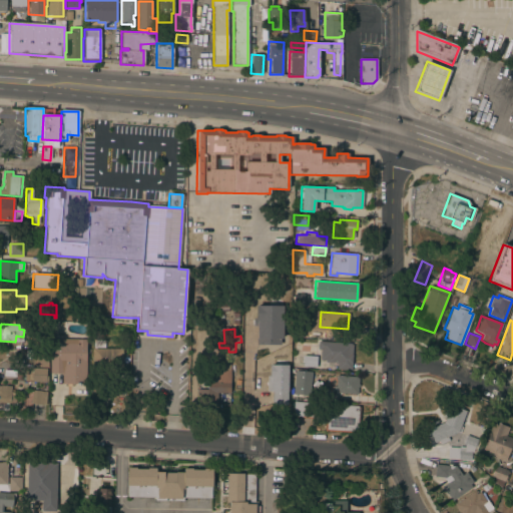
[(86,344),(85,344),(85,363),(85,384),(61,384),(61,374),(49,374),(49,360),(51,360),(51,339),(77,339),(77,340),(86,340),(86,344)]
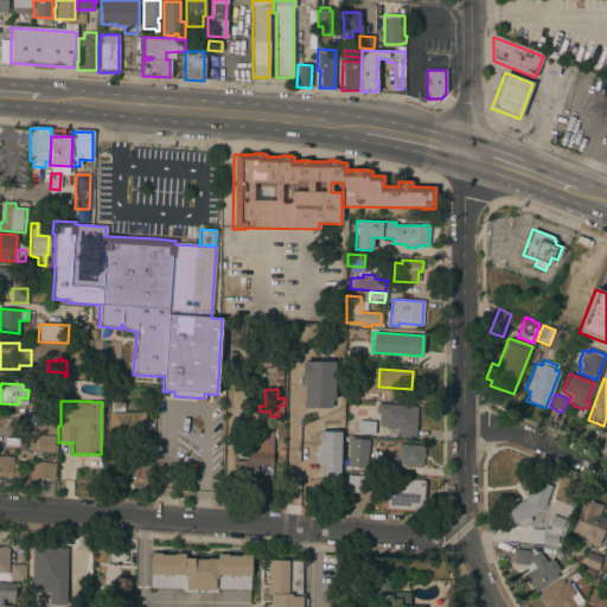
[(123,411),(113,411),(110,411),(110,402),(123,402),(123,411)]
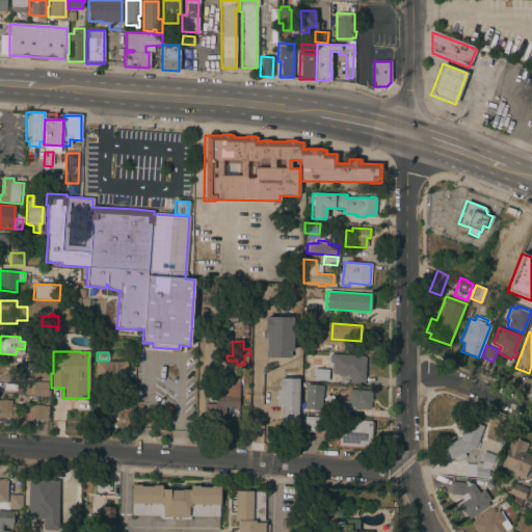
[(366,356),(364,384),(348,383),(349,376),(339,376),(339,374),(331,374),(331,363),(328,363),(329,354),(366,356)]
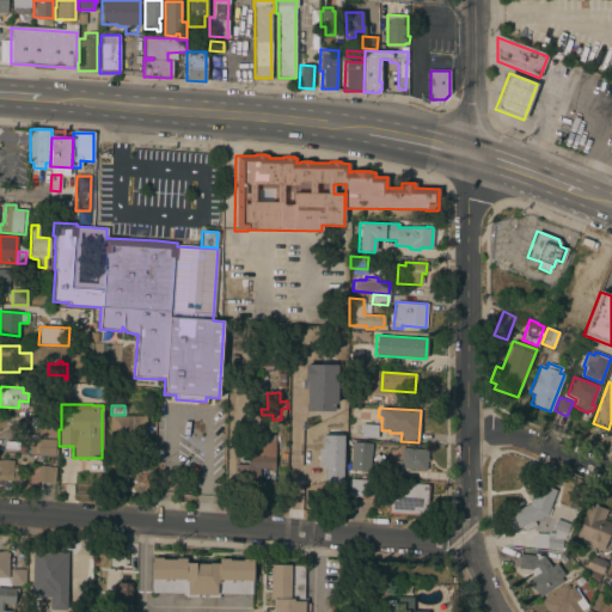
[(344,433),(334,433),(334,410),(344,410),(344,433)]
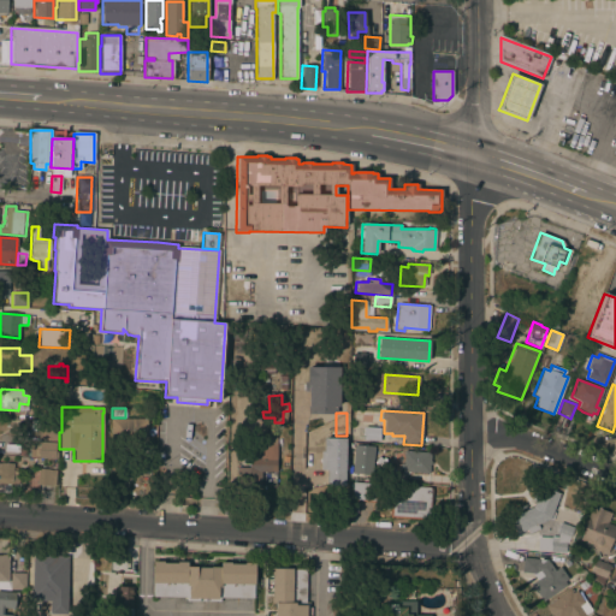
[(147,442),(152,442),(152,451),(110,451),(110,419),(147,419),(147,442)]
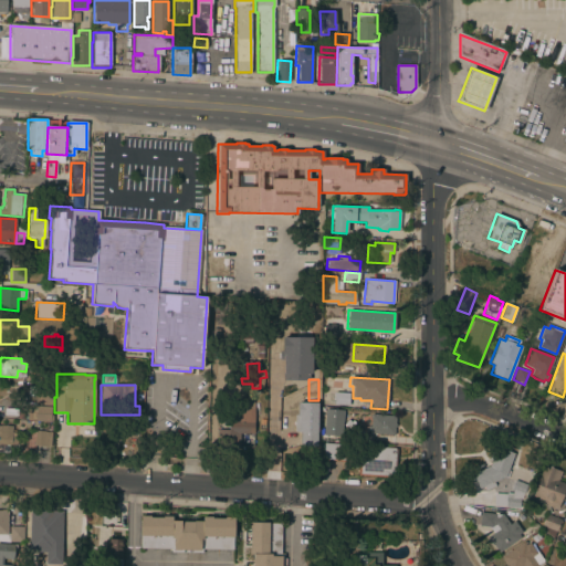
[(35,405),(37,388),(53,389),(53,406),(35,405)]
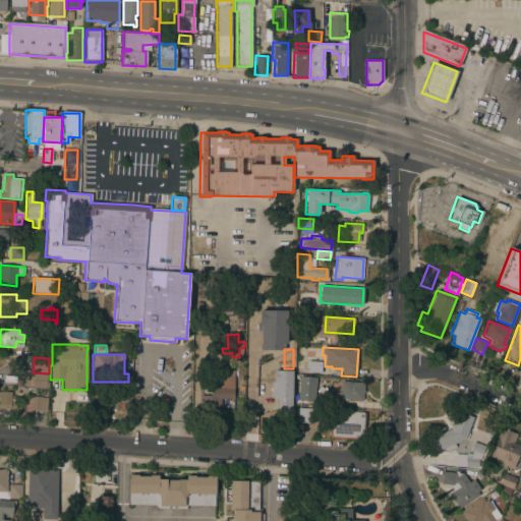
[(274,360),(274,373),(261,372),(262,359),(274,360)]
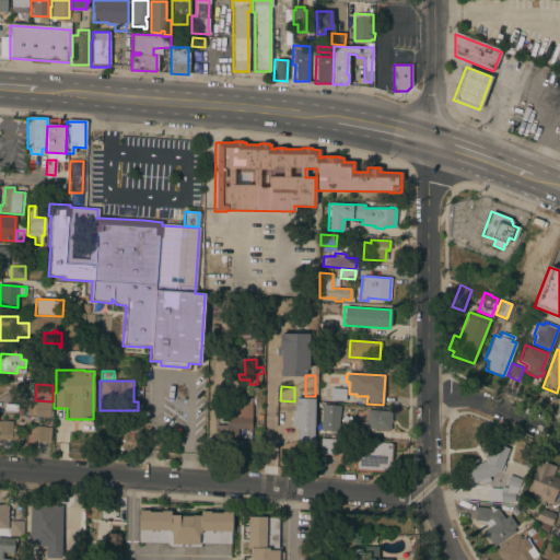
[(346,388),(345,401),(329,400),(329,399),(324,399),(325,388),(330,388),(346,388)]
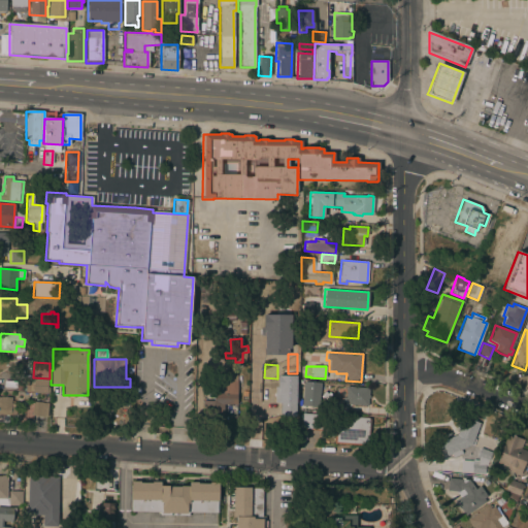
[(202,417),(203,401),(212,401),(212,391),(227,391),(227,374),(236,374),(236,380),(237,380),(236,404),(223,404),(223,417),(202,417)]
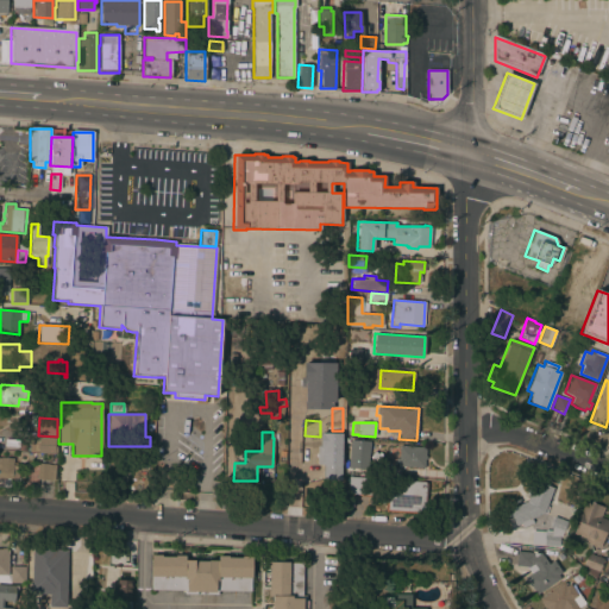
[(54,446),(56,446),(56,454),(29,452),(30,437),(55,438),(54,446)]
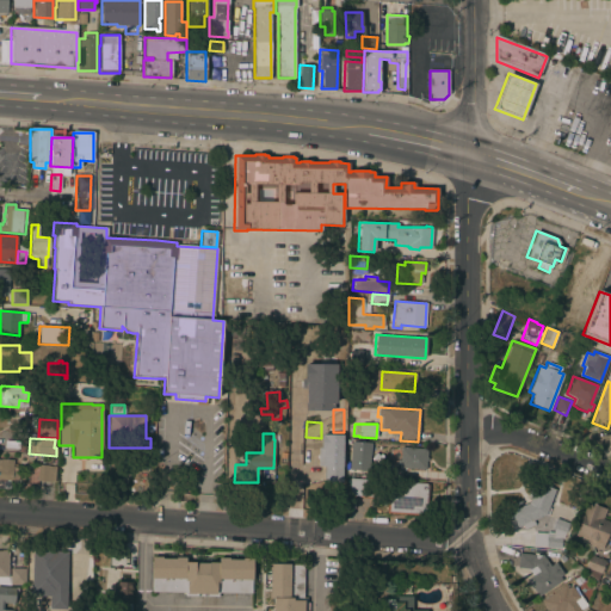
[(368,471),(349,470),(351,442),(371,443),(368,471)]
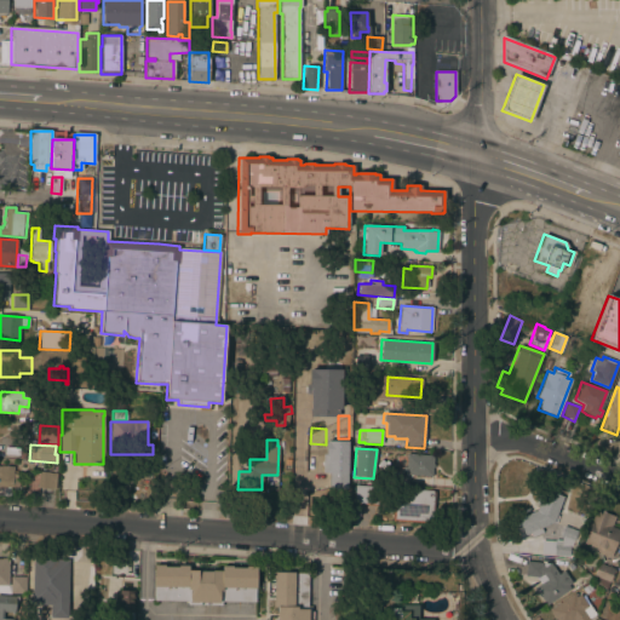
[(323,455),(329,475),(329,478),(336,478),(337,472),(348,472),(348,493),(336,493),(337,486),(329,486),(328,501),(298,500),(299,474),(303,474),(304,454),(323,455)]
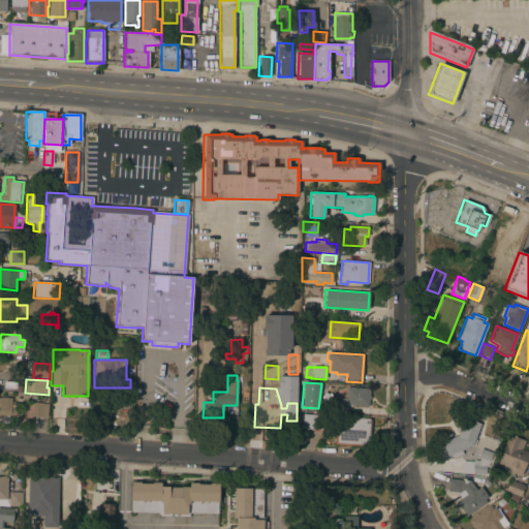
[(369,389),(369,396),(370,397),(370,400),(369,400),(368,406),(345,405),(346,387),(369,389)]
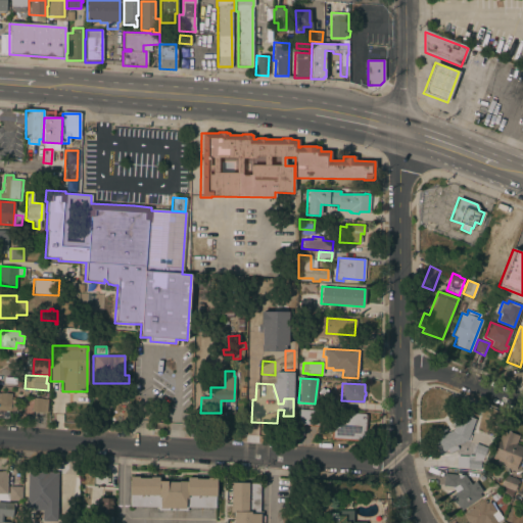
[(10,400),(14,400),(14,403),(15,403),(15,411),(10,411),(10,412),(0,411),(0,393),(11,393),(10,400)]
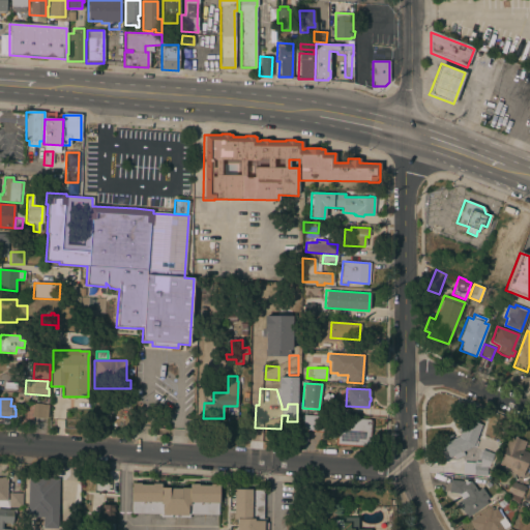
[(47,418),(31,417),(32,403),(41,404),(41,405),(48,405),(47,418)]
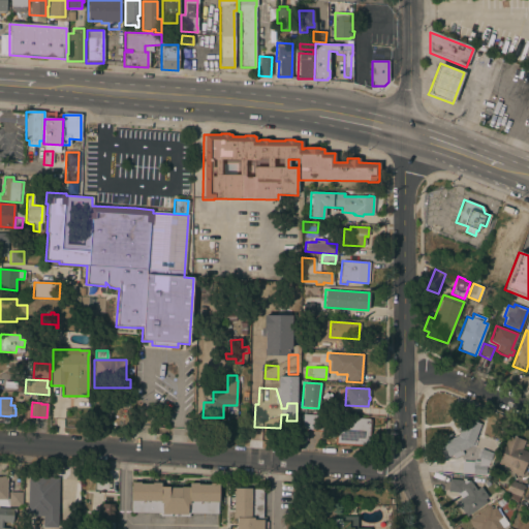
[(323,415),(322,432),(302,430),(303,414),(323,415)]
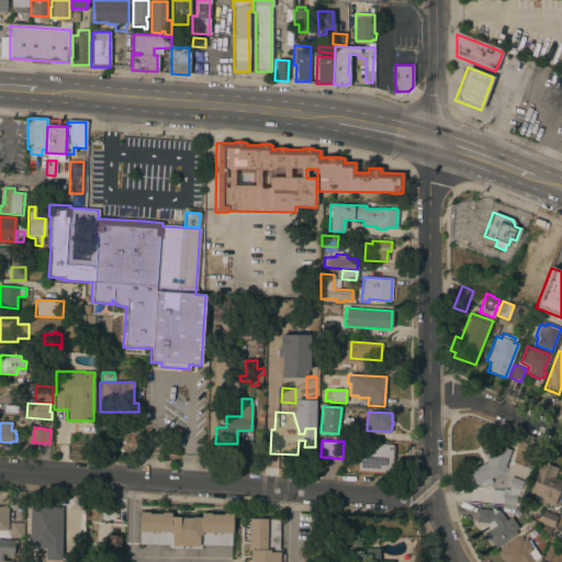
[(357,444),(394,446),(392,474),(355,472),(357,444)]
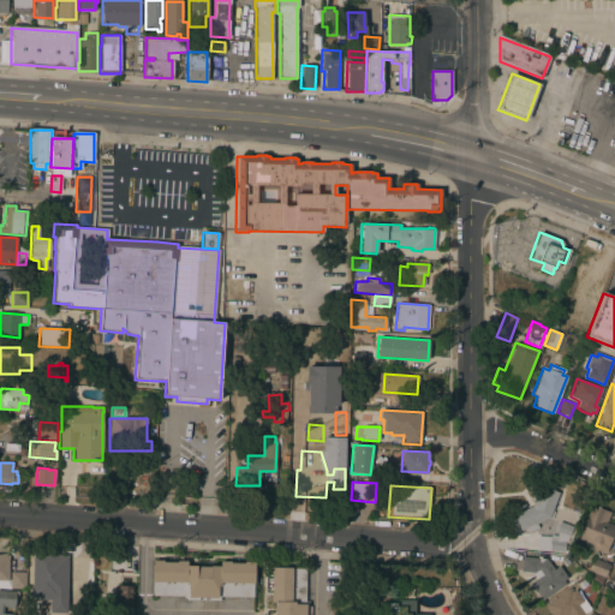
[(551,511),(554,512),(551,519),(549,519),(536,524),(538,529),(527,533),(526,529),(520,531),(512,515),(531,507),(542,485),(559,493),(551,511)]
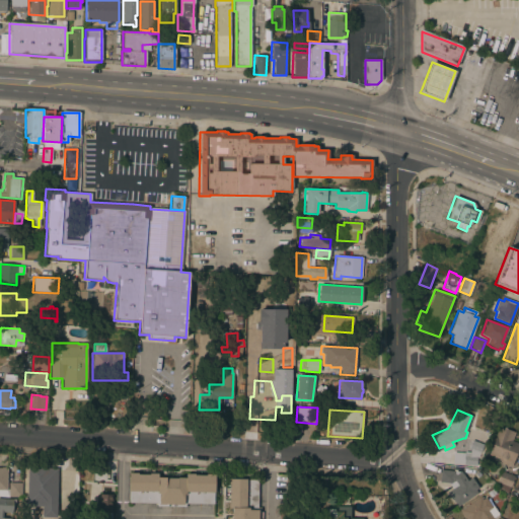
[(511,441),(518,443),(518,446),(511,466),(506,464),(506,465),(502,464),(502,463),(499,462),(500,459),(488,455),(493,443),(490,442),(492,437),(494,438),(499,426),(515,433),(511,441)]
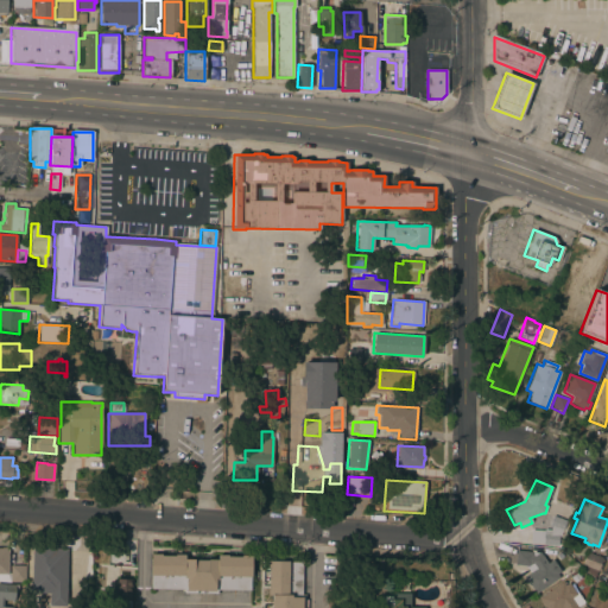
[(549,532),(551,527),(549,526),(550,523),(549,521),(550,519),(551,520),(552,515),(565,521),(559,536),(558,536),(557,549),(542,548),(543,532),(549,532)]
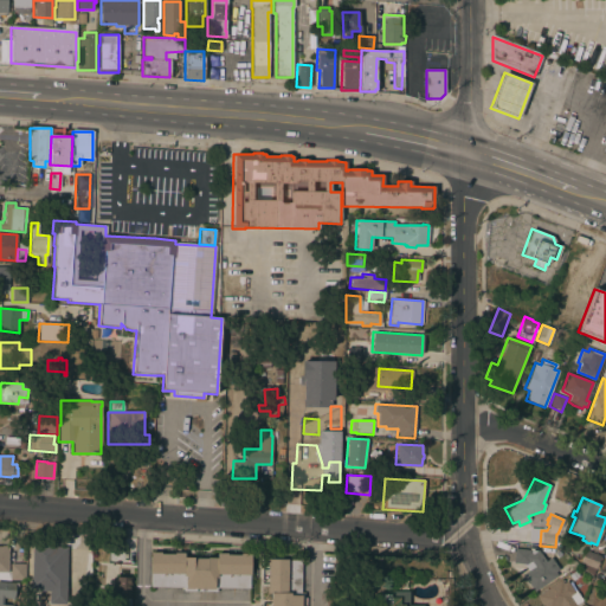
[(65,598),(55,598),(55,590),(31,588),(32,547),(66,547),(65,598)]
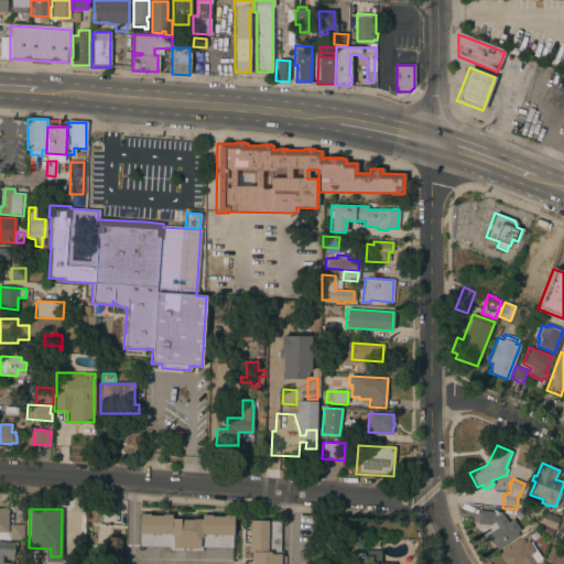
[(478,511),(499,513),(500,512),(507,523),(512,520),(520,531),(516,533),(518,537),(496,551),(486,535),(494,530),(490,525),(477,524),(478,511)]
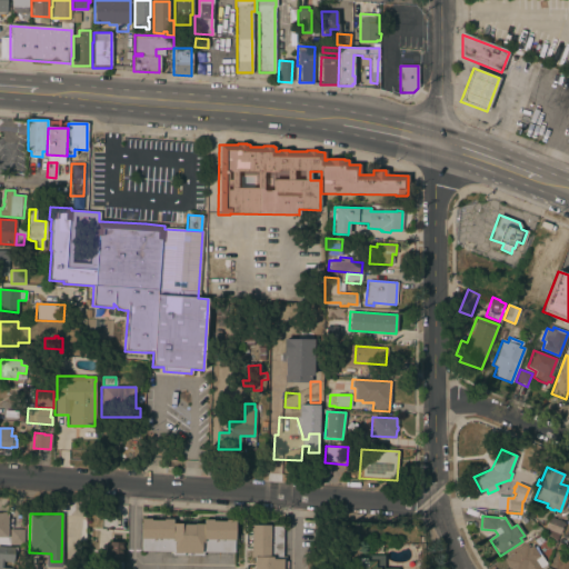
[(563,522),(562,523),(563,523),(559,535),(558,535),(556,541),(543,531),(549,517),(563,522)]
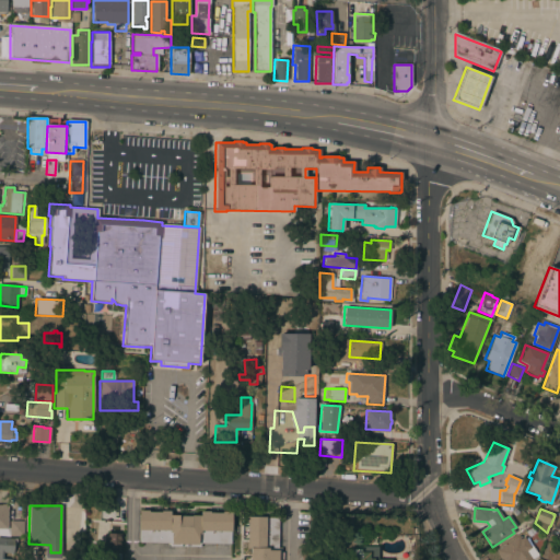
[(199,544),(199,547),(168,547),(168,544),(139,543),(139,531),(138,531),(138,511),(148,511),(148,512),(160,512),(160,511),(170,511),(170,515),(200,515),(200,511),(209,511),(209,513),(221,513),(221,512),(231,512),(231,532),(230,532),(230,544),(199,544)]
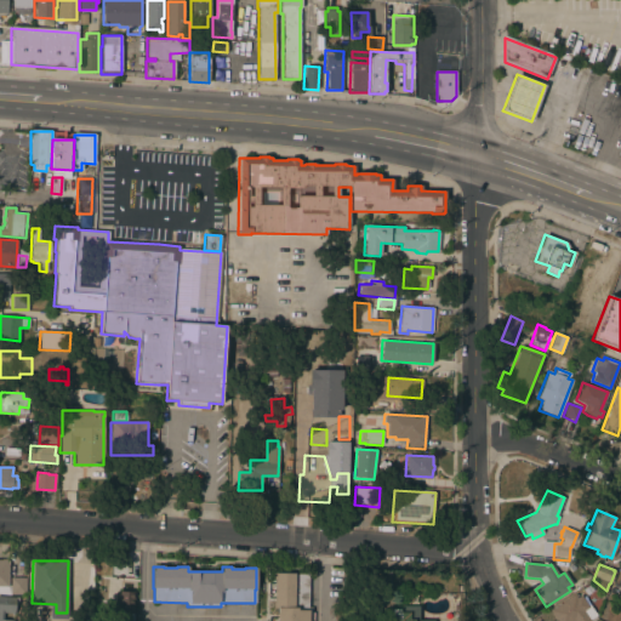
[(277,620),(278,608),(273,608),(273,603),(274,603),(274,579),(273,579),(273,573),(308,574),(308,608),(311,608),(311,620),(277,620)]
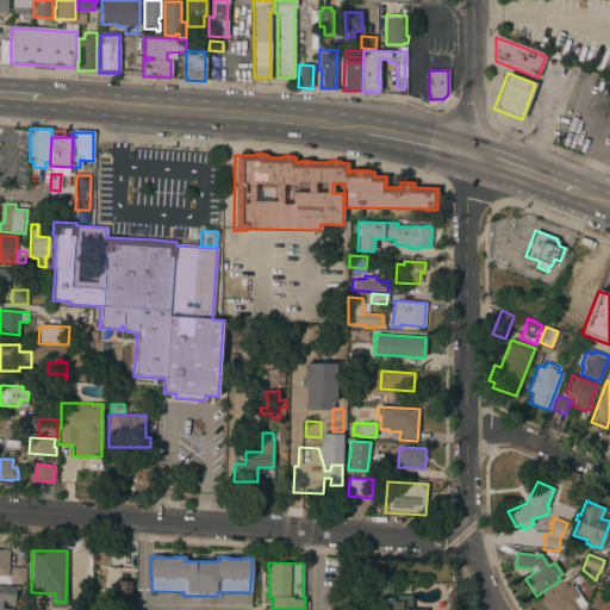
[(25,585),(10,584),(10,567),(25,568),(25,585)]
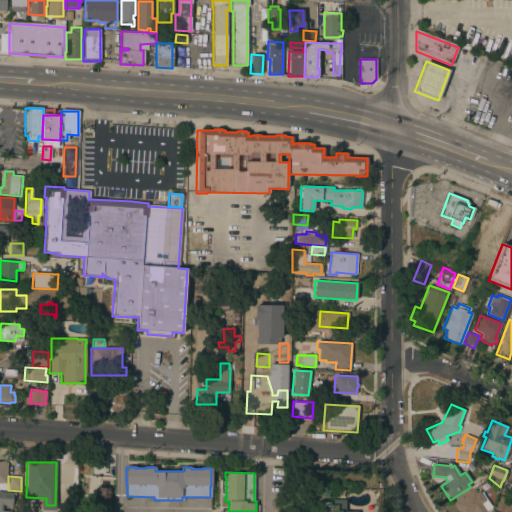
[(110,505),(109,505),(108,511),(95,511),(96,505),(94,505),(95,487),(111,488),(110,505)]
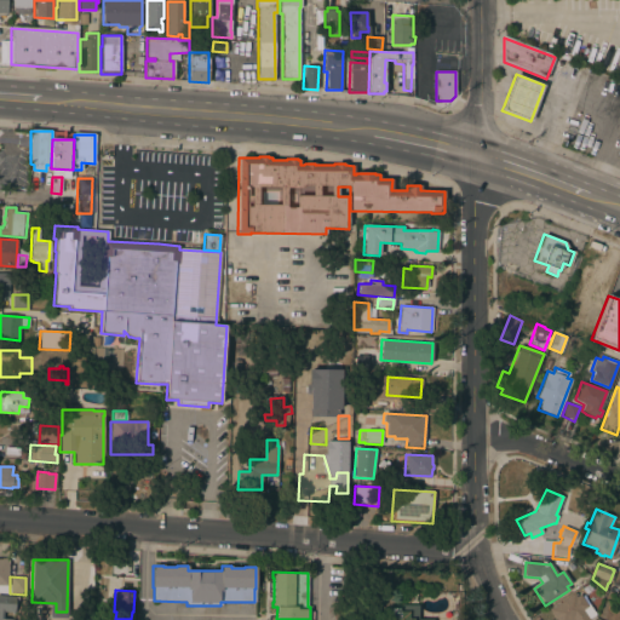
[(573,593),(575,597),(579,595),(586,606),(589,604),(595,614),(587,619),(589,619),(555,619),(554,619),(549,613),(550,613),(549,610),(573,593)]
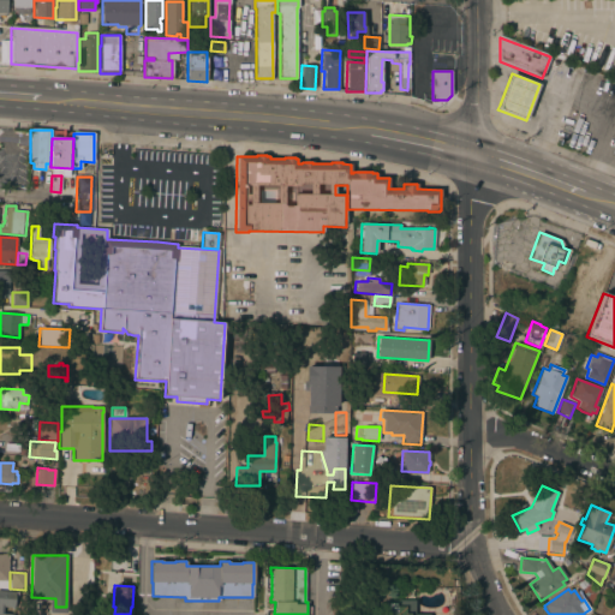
[(0,614),(0,590),(18,592),(17,598),(15,598),(13,608),(3,607),(3,614),(13,614),(0,614)]
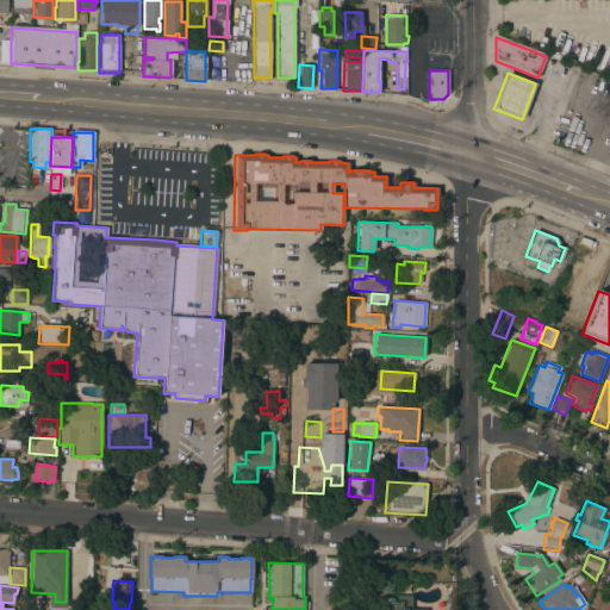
[(411,609),(380,609),(380,599),(388,598),(388,596),(411,596),(411,609)]
